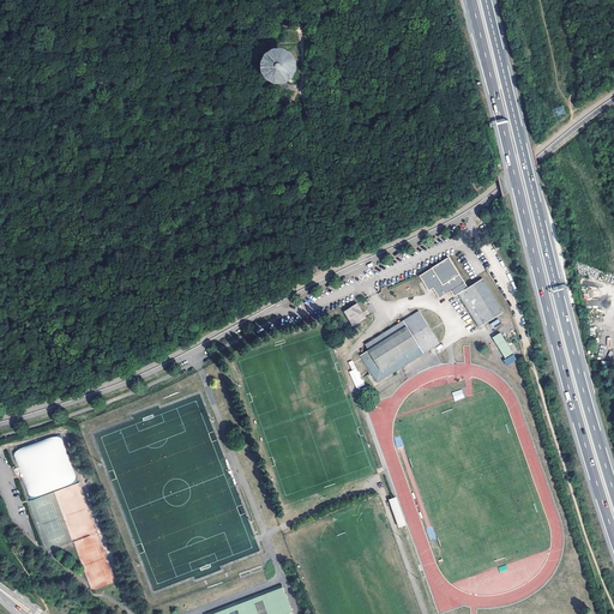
[(265,50),(260,61),(262,79),(275,84),(292,83),(296,70),(295,54),(282,49),(265,50)]
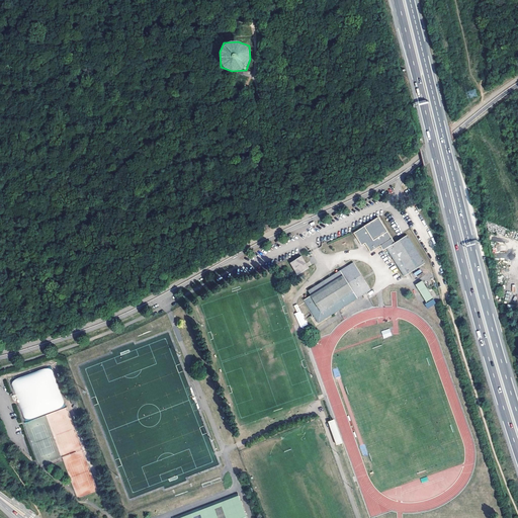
[(414,137),(402,141),(404,149),(416,145),(414,137)]
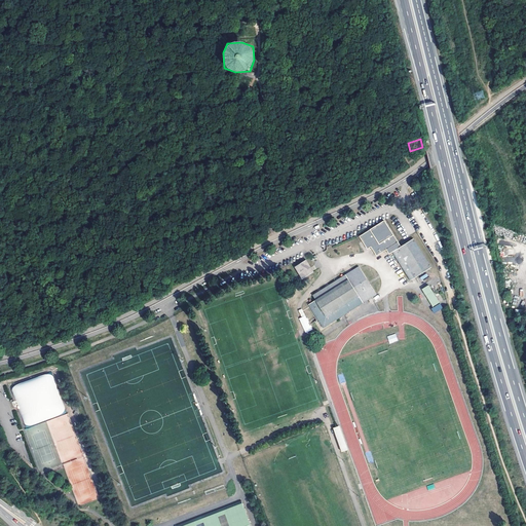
[(389,254),(392,252),(411,280),(431,268),(413,239),(401,247),(384,221),(360,236),(368,249),(371,247),(377,256),(386,250),(389,254)]
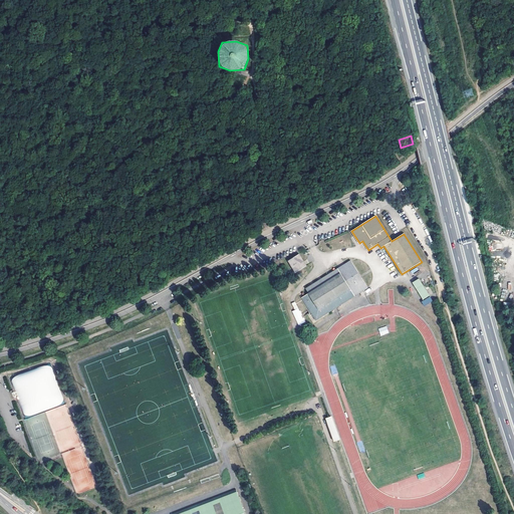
[(299,253),(288,260),(296,272),(306,265),(299,253)]
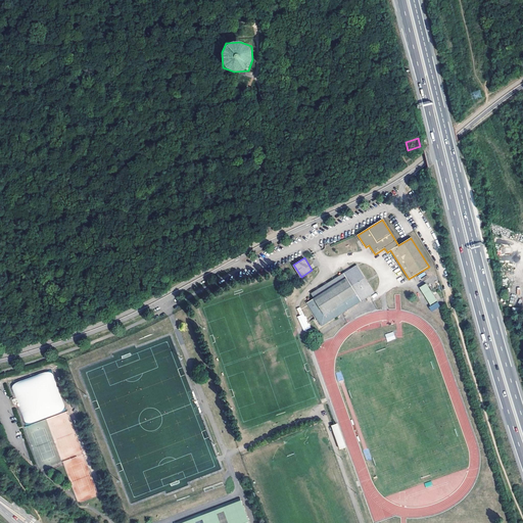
[(306,303),(321,327),(374,292),(358,265),(311,294),(313,299),(306,303)]
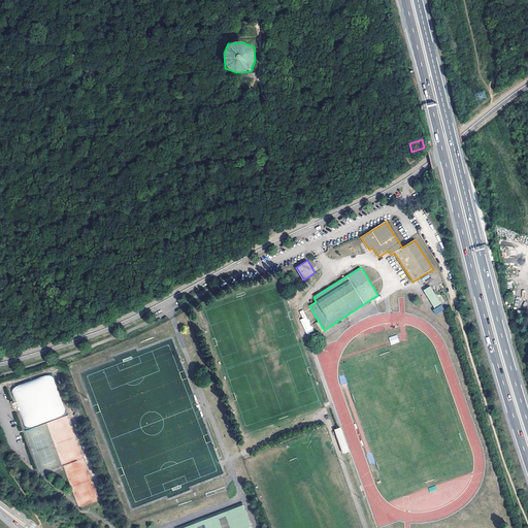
[(430,286),(424,290),(434,307),(441,303),(430,286)]
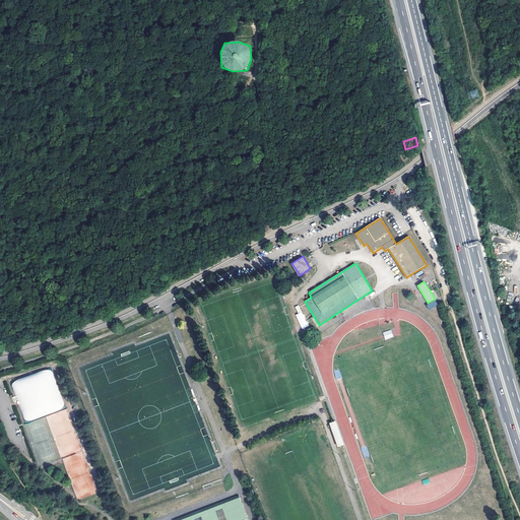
[(435,300),(427,305),(430,310),(438,305),(435,300)]
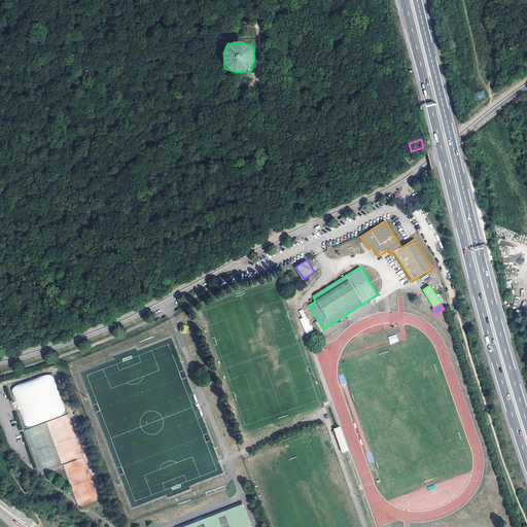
[(396,335),(388,337),(390,344),(398,342),(396,335)]
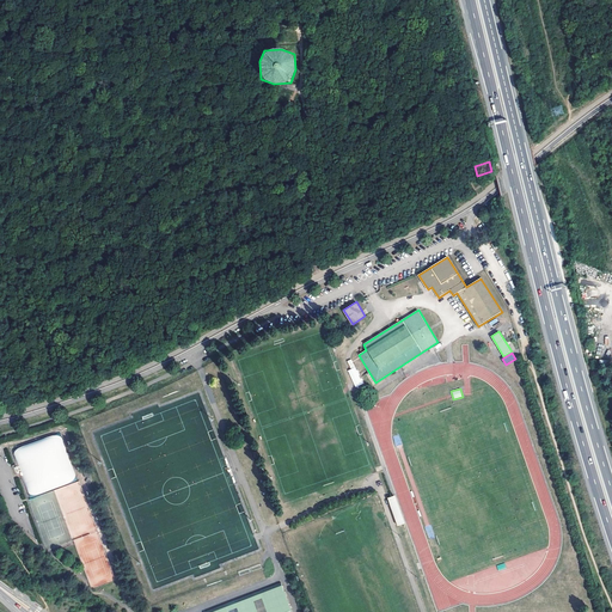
[(30,497),(77,481),(61,433),(13,450),(30,497)]
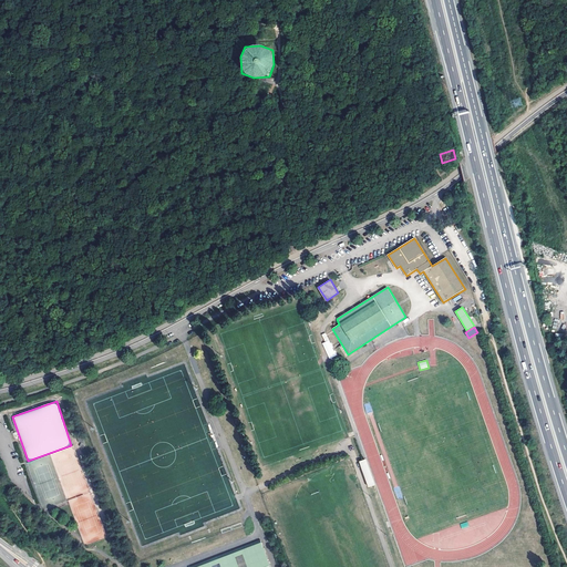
[(375,484),(367,457),(359,461),(369,486),(375,484)]
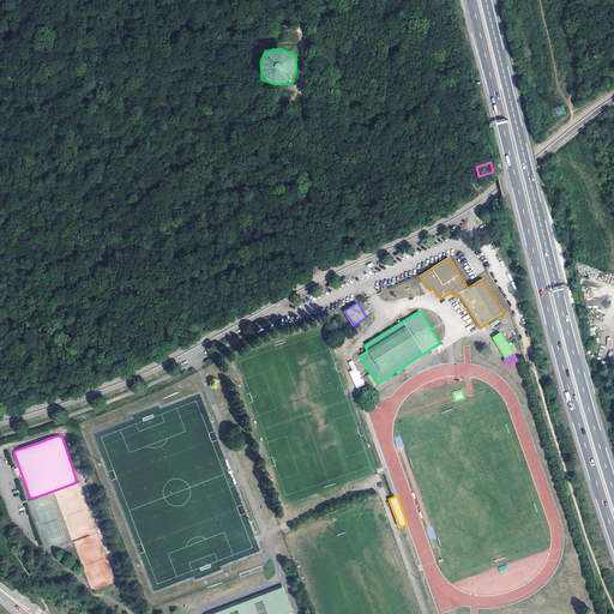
[(294,613),(282,583),(206,612),(206,613),(294,613)]
